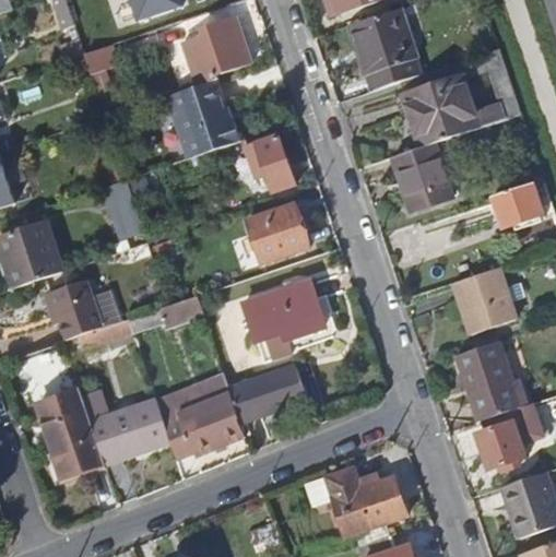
[(0,11),(11,8),(9,0),(0,0),(0,11)]
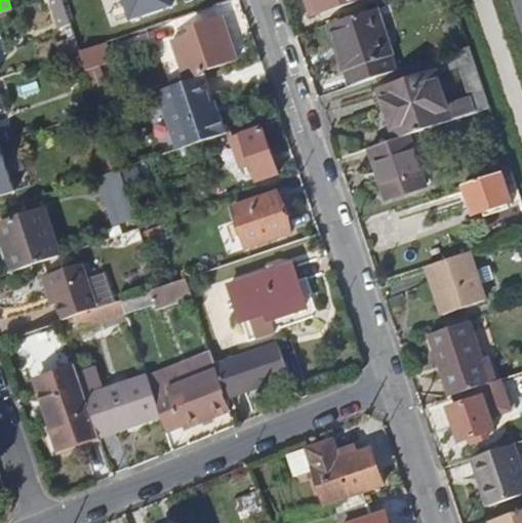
[(48,0),(57,26),(68,23),(59,0),(48,0)]
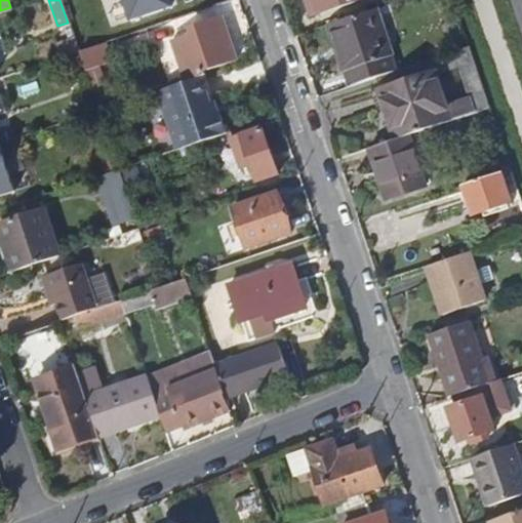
[(315,0),(320,13),(357,0),(315,0)]
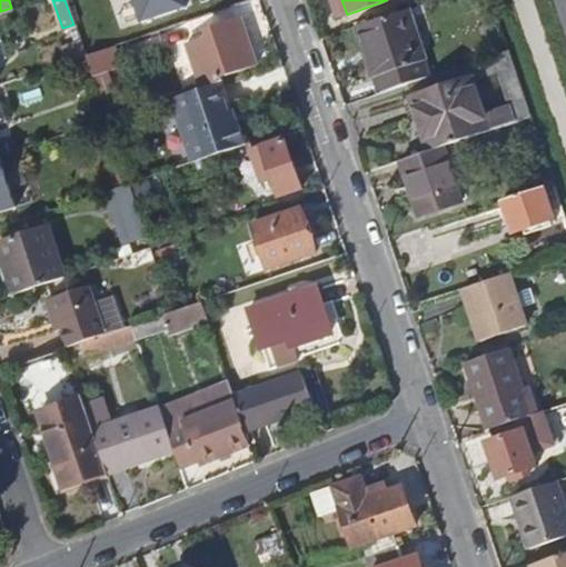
[(356,23),(378,90),(427,75),(405,8),(356,23)]
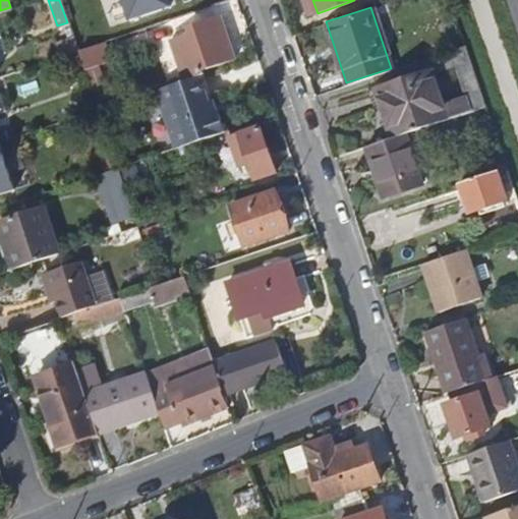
[(219,15),(186,25),(187,32),(169,38),(183,80),(197,75),(202,73),(199,68),(233,58),(219,15)]
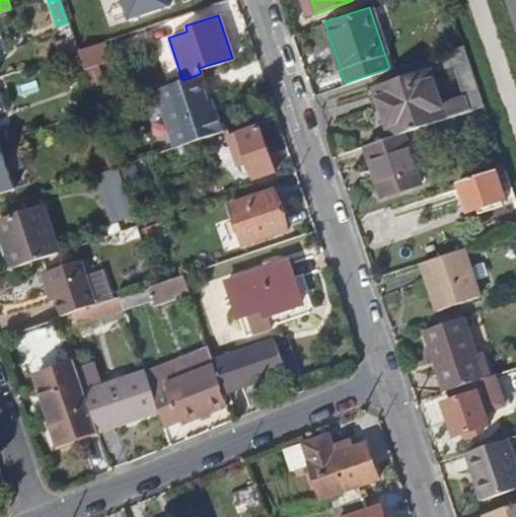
[(101,43),(76,51),(82,69),(94,65),(107,61),(101,43)]
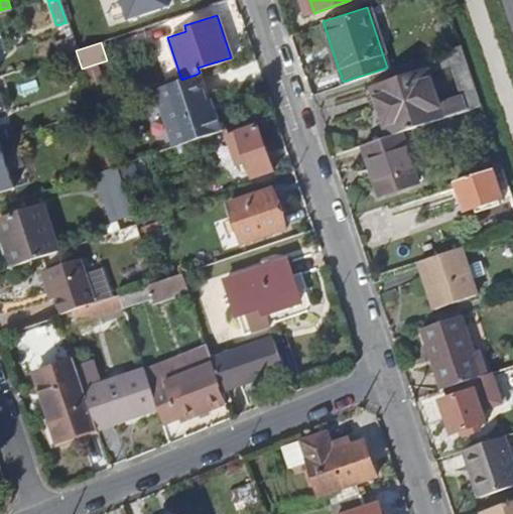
[(364,89),(381,137),(398,131),(478,105),(458,43),(426,53),(433,72),(454,66),(464,93),(431,104),(419,70),(364,89)]
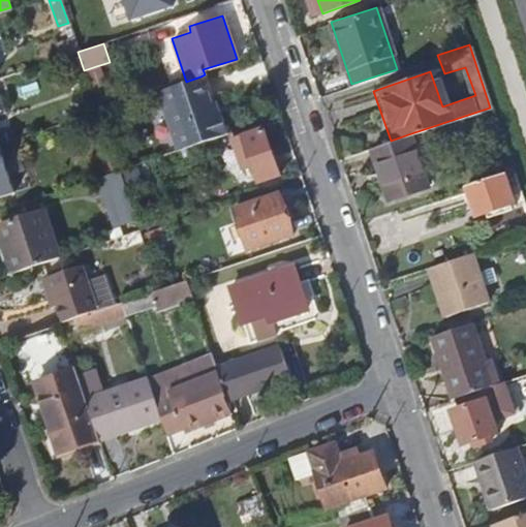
[(96,66),(84,70),(92,93),(104,89),(96,66)]
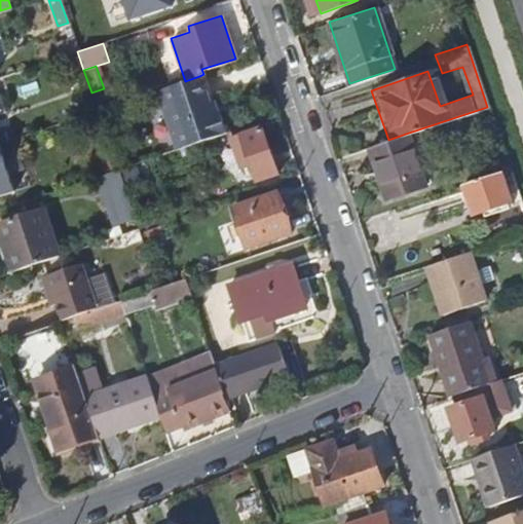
[(185,81),(156,90),(176,150),(225,133),(219,113),(213,115),(199,76),(185,81)]
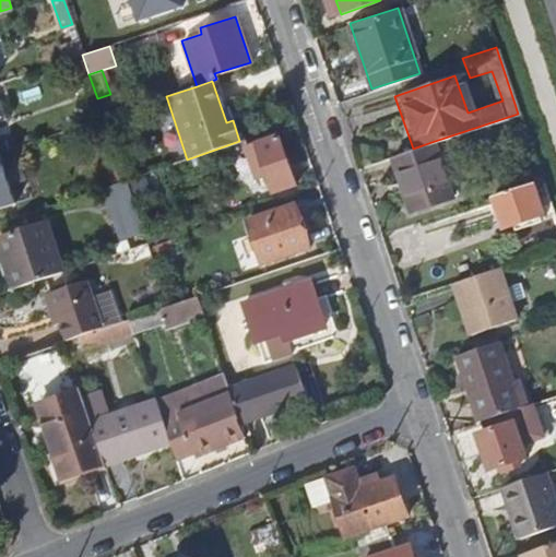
[(296,185),(279,134),(246,146),(257,178),(265,175),(272,193),(296,185)]
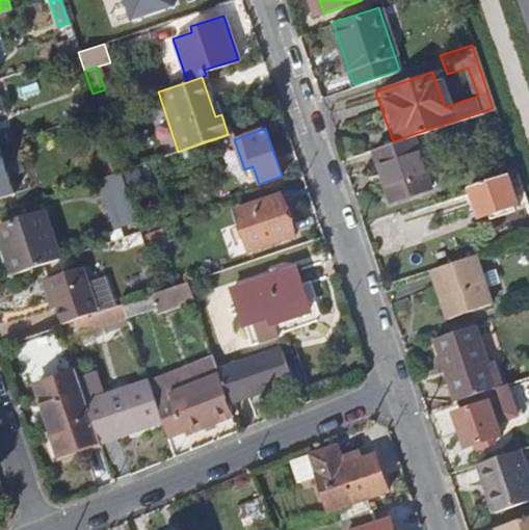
[(371,149),(389,201),(427,187),(411,135),(393,141),(371,149)]
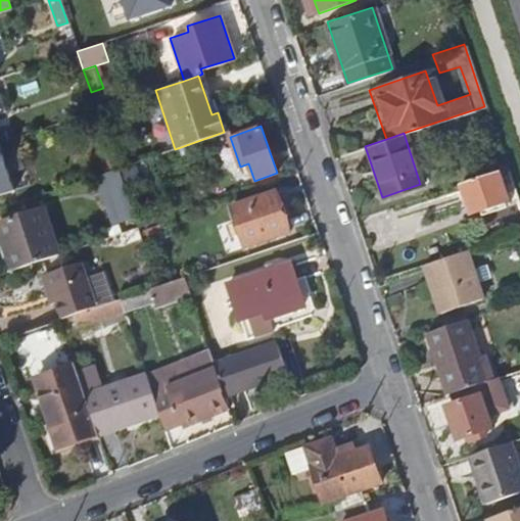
[(0,193),(13,189),(0,149),(0,193)]
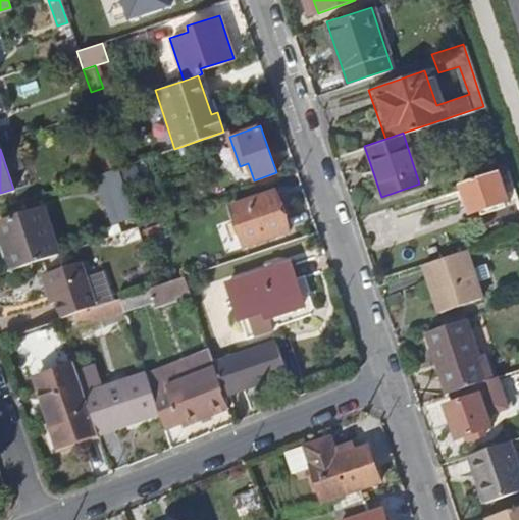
[(465,173),(467,179),(486,173),(484,167),(465,173)]
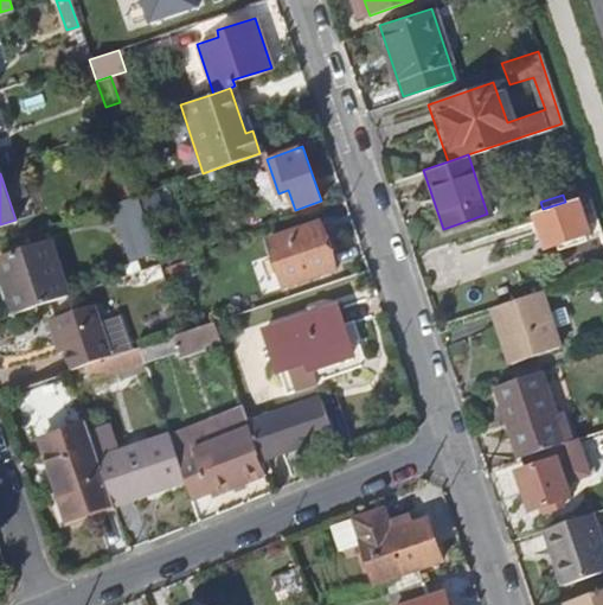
[(107,205),(119,240),(147,230),(135,196),(107,205)]
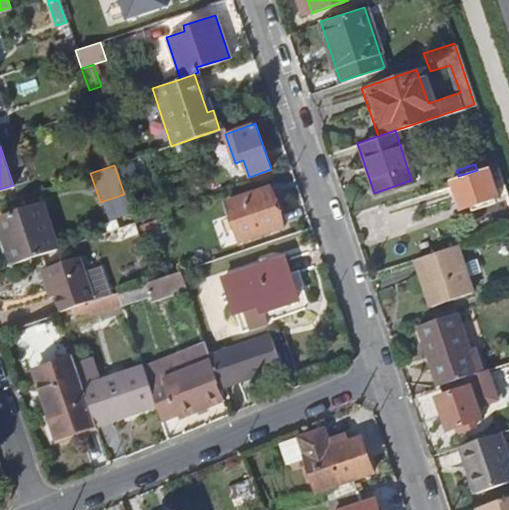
[(449,179),(458,208),(497,196),(487,167),(477,170),(458,176),(449,179)]
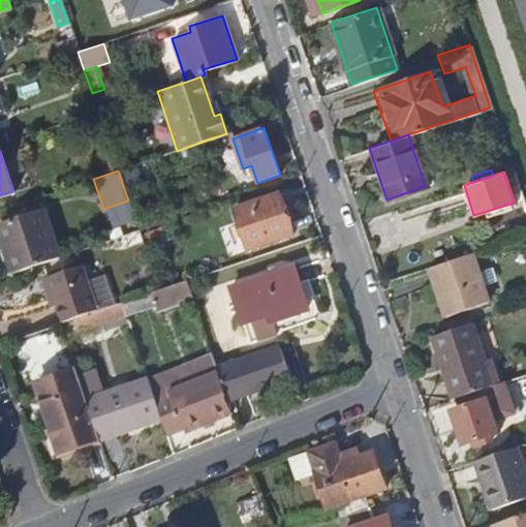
[(247,249),(303,230),(288,189),(234,208),(247,249)]
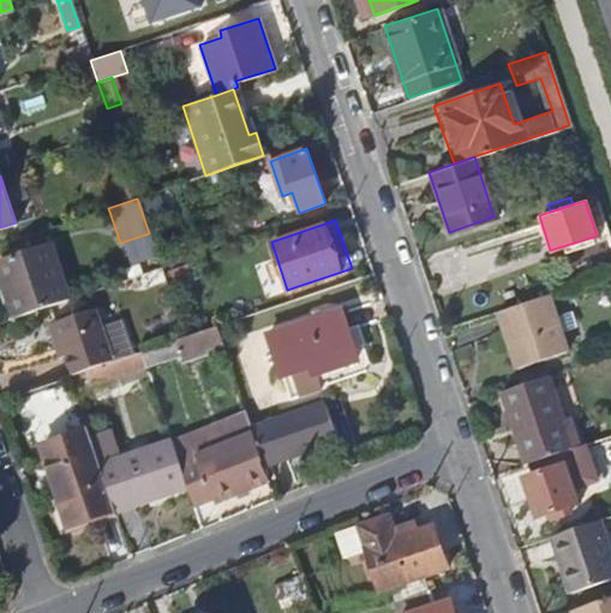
[(0,280),(3,287),(9,285),(21,315),(67,299),(49,244),(0,261),(0,280)]
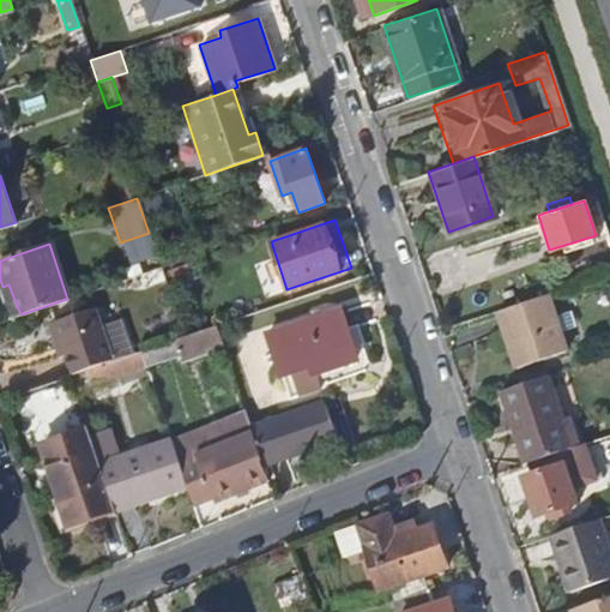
[(497,307),(517,365),(563,349),(544,292),(497,307)]
